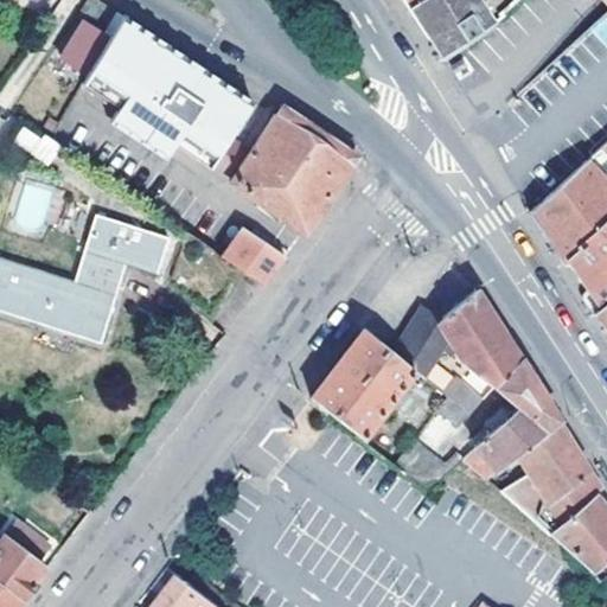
[(102,1),(100,0),(85,0),(76,17),(84,23),(100,31),(113,8),(102,1)]
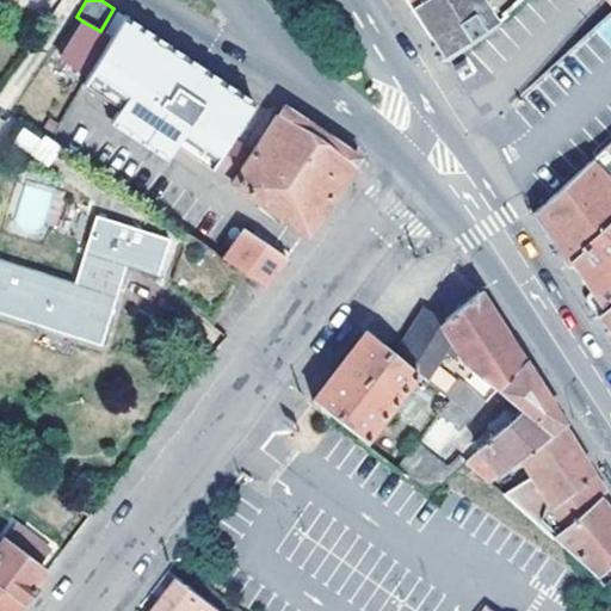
[(448,62),(493,22),(479,0),(415,0),(409,4),(430,34),(448,62)]
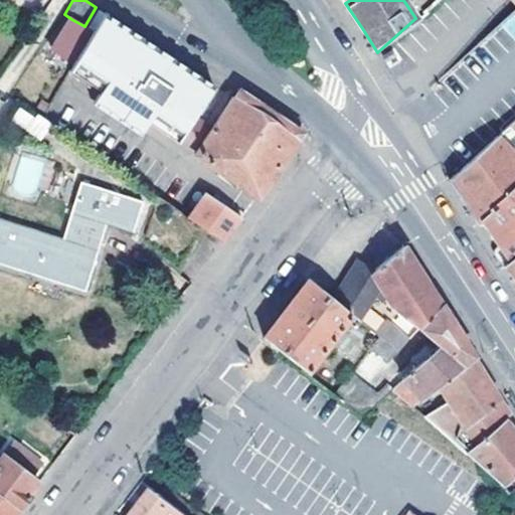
[(75,64),(73,69),(177,143),(179,140),(196,117),(216,88),(106,14),(95,33),(75,64)]
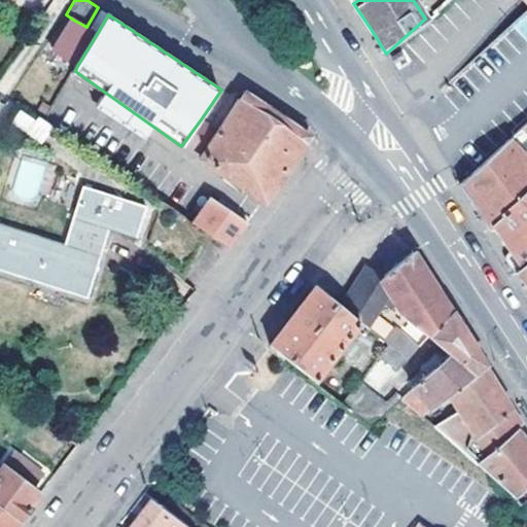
[(86,27),(73,20),(55,50),(77,66),(97,34),(86,27)]
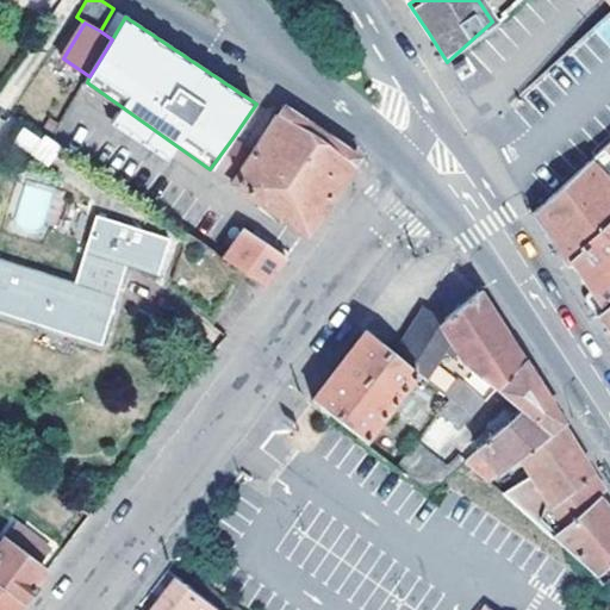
[(303,235),(358,159),(286,109),(255,154),(232,138),(212,166),(236,182),(234,186),(303,235)]
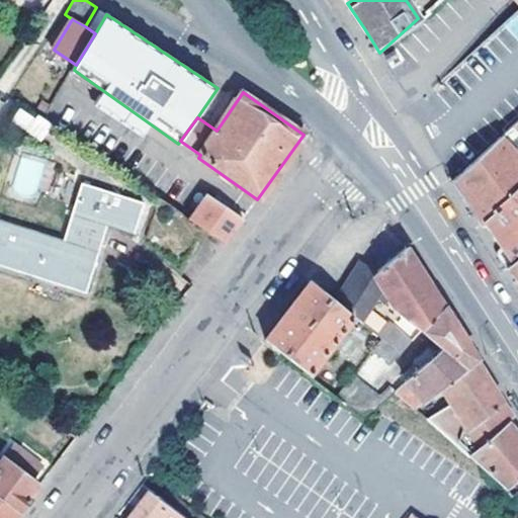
[(50,124),(38,117),(29,131),(40,138),(50,124)]
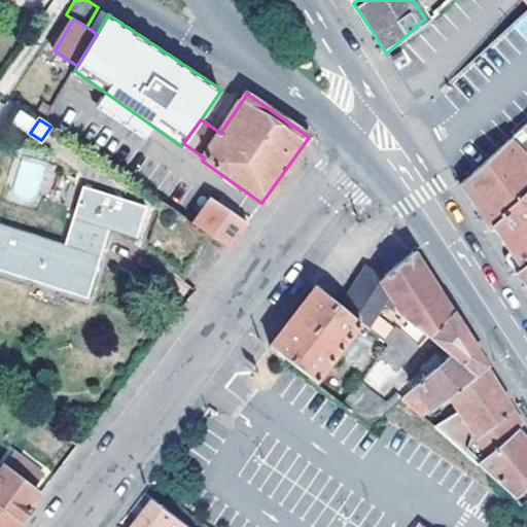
[(526,124),(470,175),(461,183),(473,203),(485,221),(491,230),(493,227),(526,196),(526,161),(521,153),(526,148),(526,124)]
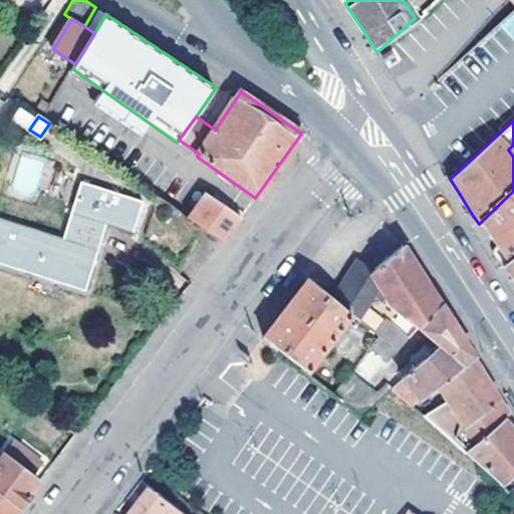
[(20,154),(13,186),(36,191),(43,159),(20,154)]
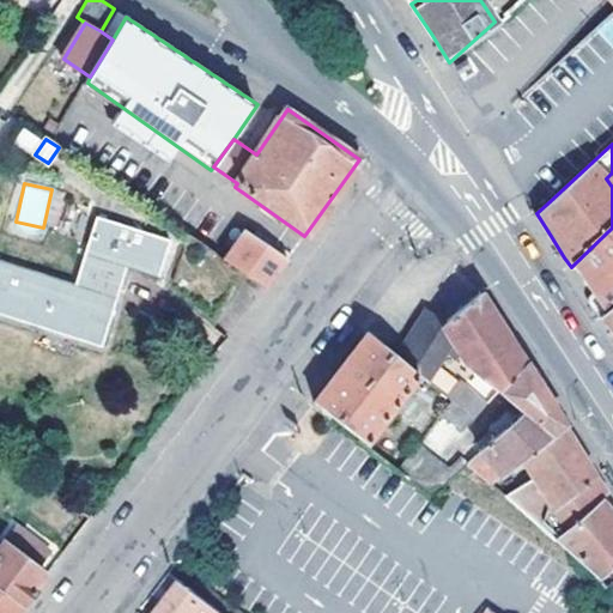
[(0,313),(101,347),(117,299),(108,297),(120,263),(128,266),(144,271),(192,308),(226,261),(212,253),(95,218),(72,286),(0,262),(0,313)]
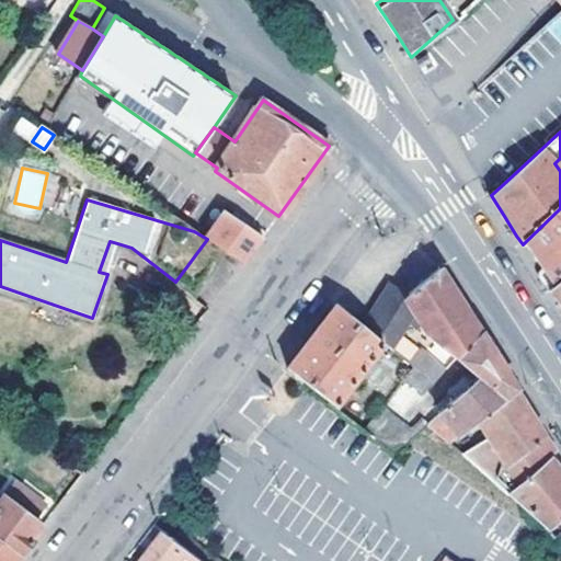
[(560,208),(525,242),(534,253),(539,262),(545,270),(554,285),(560,278),(560,208)]
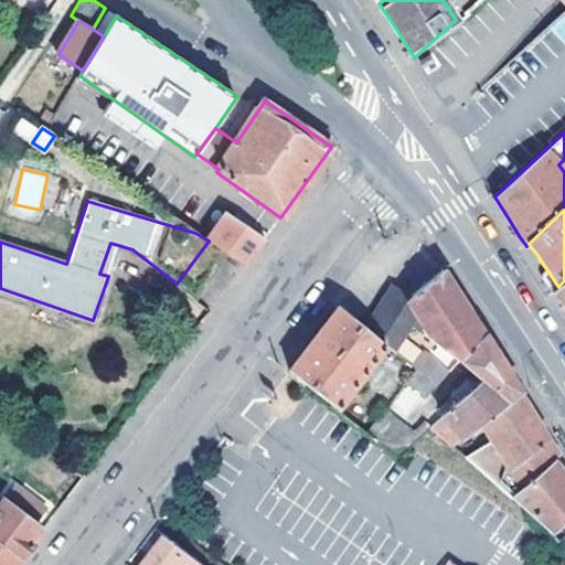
[(208,240),(244,267),(265,241),(228,212),(208,240)]
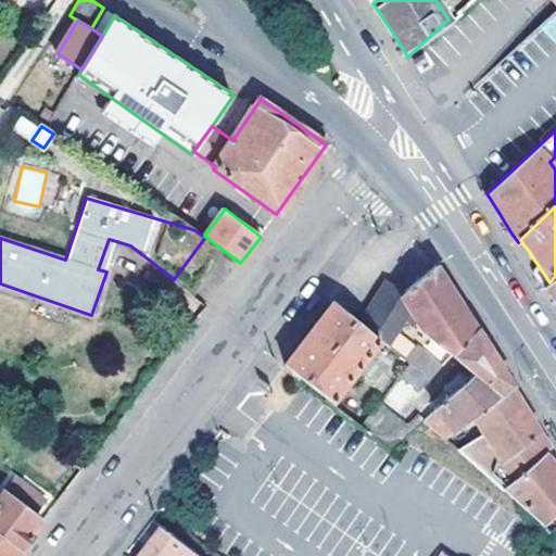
[(215,244),(205,237),(174,279),(184,286),(215,244)]
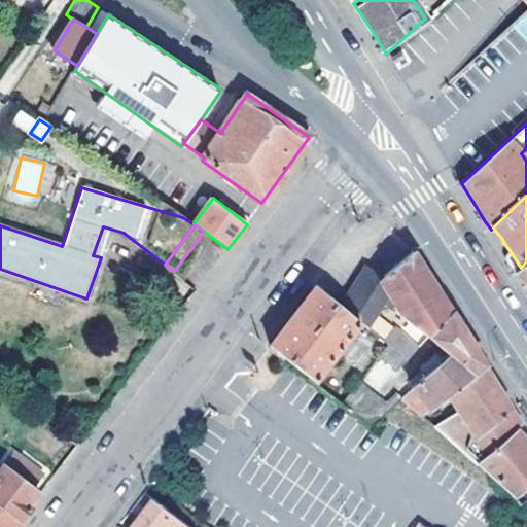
[(93,255),(101,257),(110,229),(103,226),(93,255)]
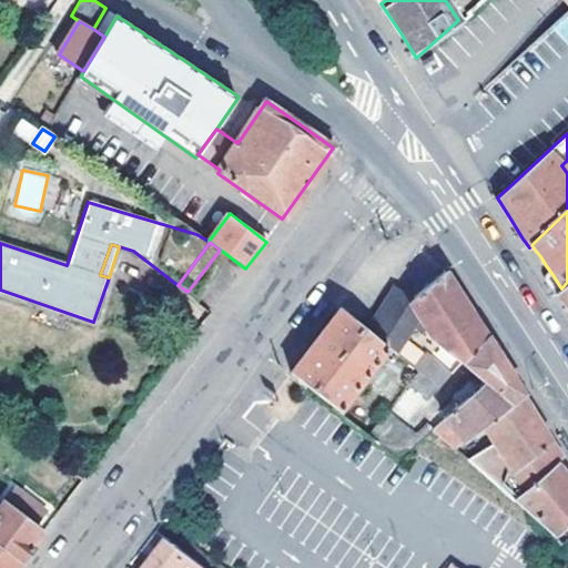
[(447,269),(414,301),(399,291),(398,290),(391,303),(374,333),(394,348),(402,354),(425,317),(436,334),(467,361),(488,335),(473,311),(447,269)]
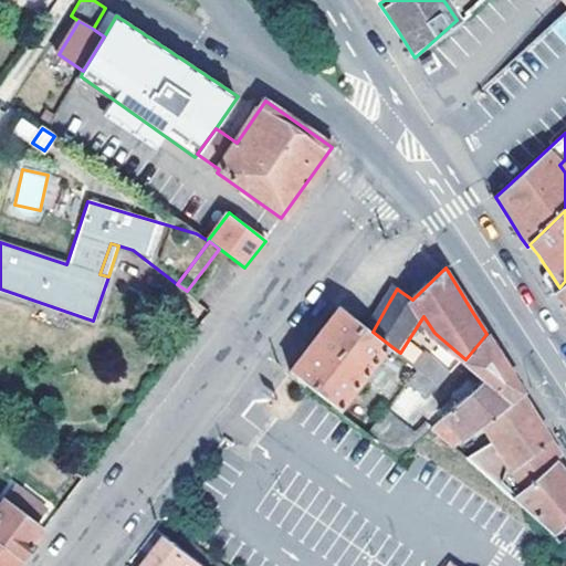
[(565,281),(559,287),(554,293),(565,306),(565,281)]
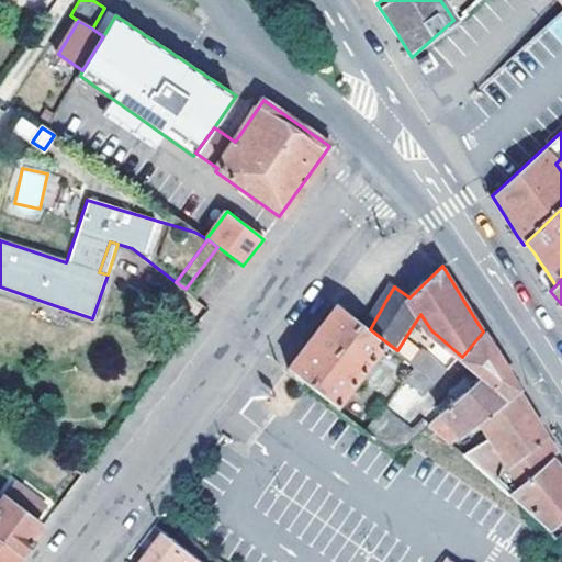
[(337,406),(390,345),(370,329),(344,307),(316,341),(292,371),(337,406)]
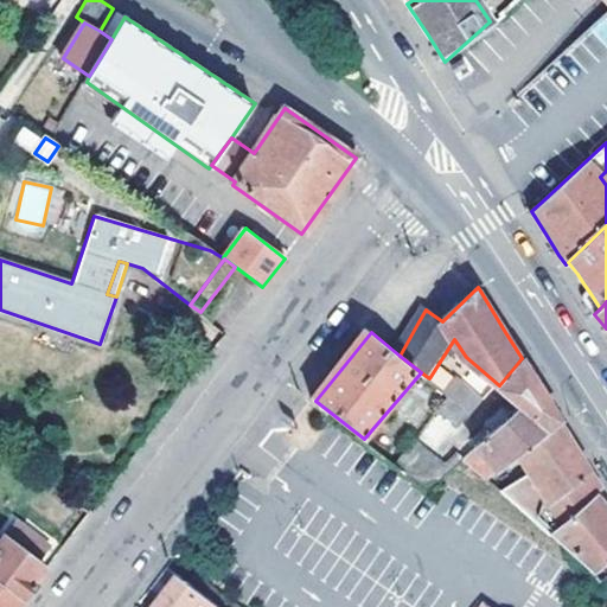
[(499,385),(522,404),(464,458),(479,472),(511,453),(560,421),(522,358),(499,385)]
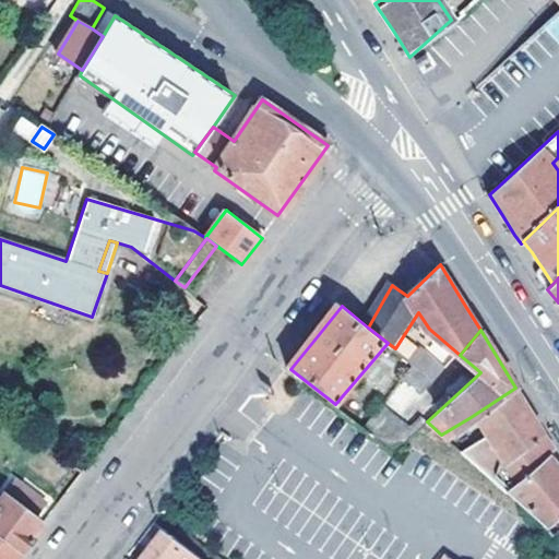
[(427,395),(437,382),(452,365),(433,349),(417,367),(406,380),(427,395)]
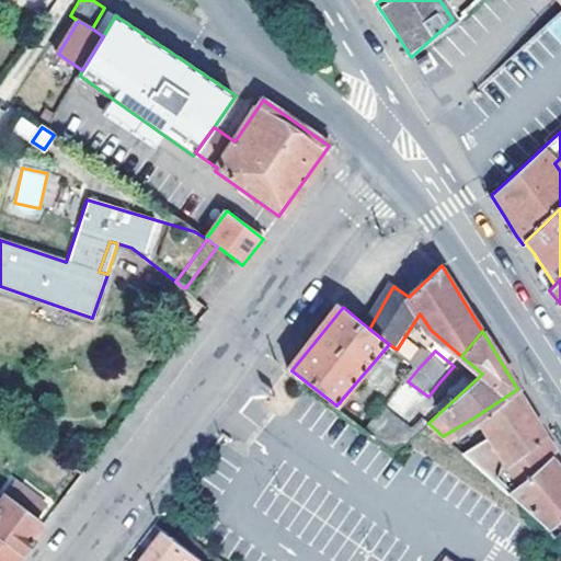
[(536,419),(517,389),(472,419),(513,482),(547,458),(556,451),(542,430),(536,419)]
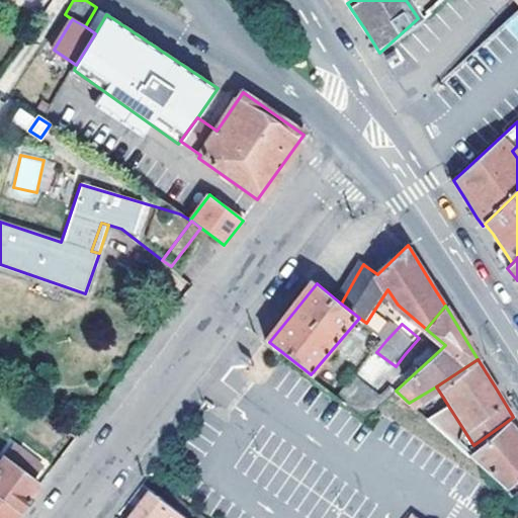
[(365,418),(366,418),(384,401),(378,397),(356,378),(341,399),(365,418)]
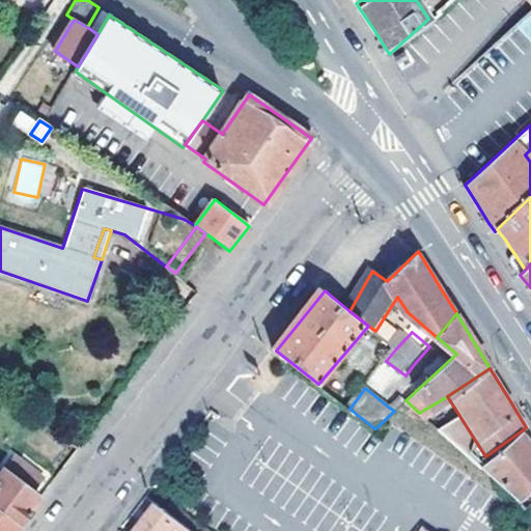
[(388,407),(394,411),(406,400),(399,395),(388,407)]
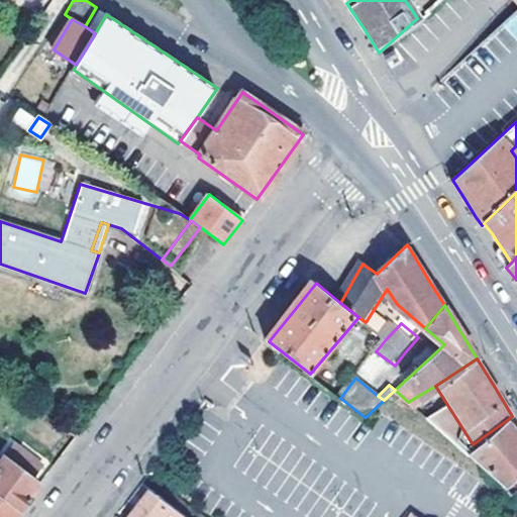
[(516,436),(504,422),(473,444),(463,451),(516,487),(516,436)]
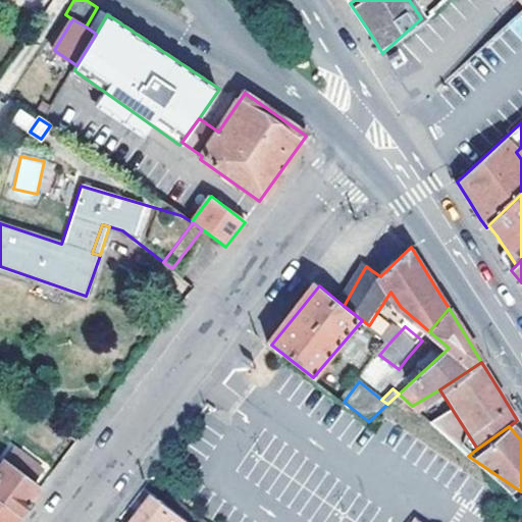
[(13,445),(3,457),(36,481),(45,468),(13,445)]
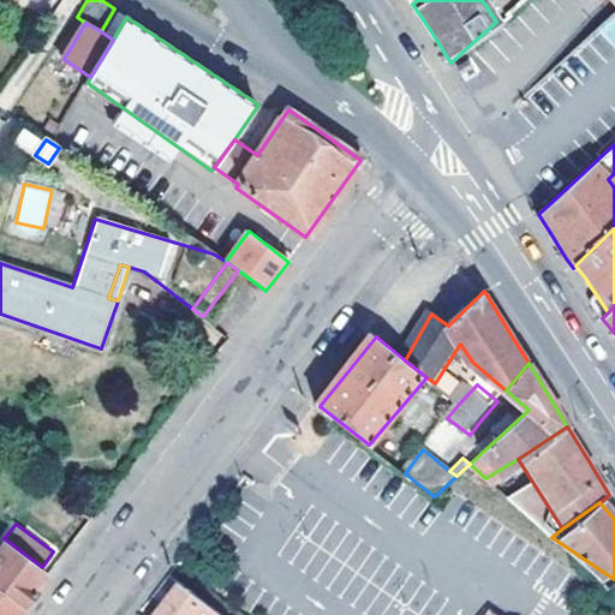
[(0,549),(0,589),(23,607),(40,584),(49,573),(6,542),(0,549)]
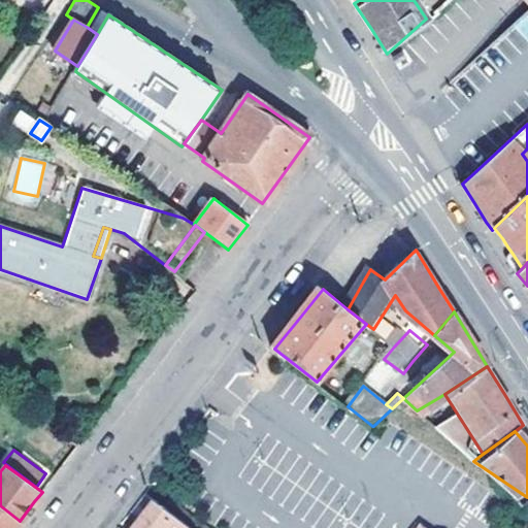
[(140,527),(194,527),(161,502),(150,517),(140,527)]
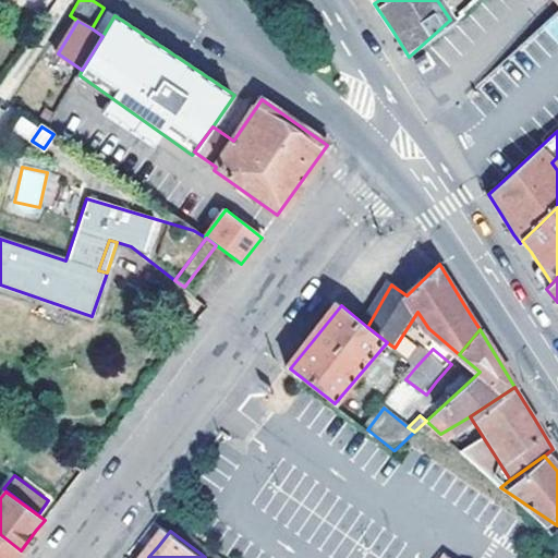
[(0,557),(14,557),(21,550),(0,534),(0,557)]
